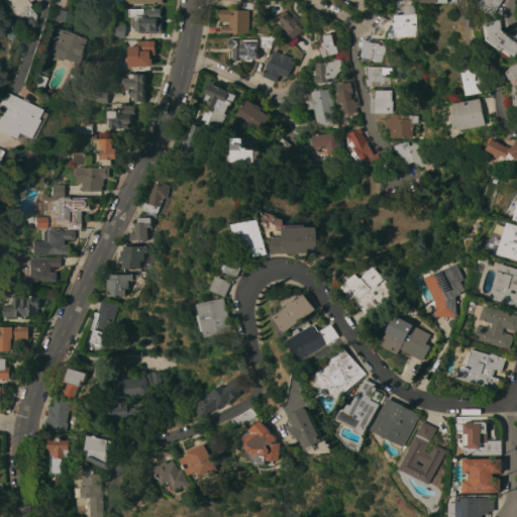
[(30,0),(28,2),(30,4),(16,15),(3,0),(30,0)]
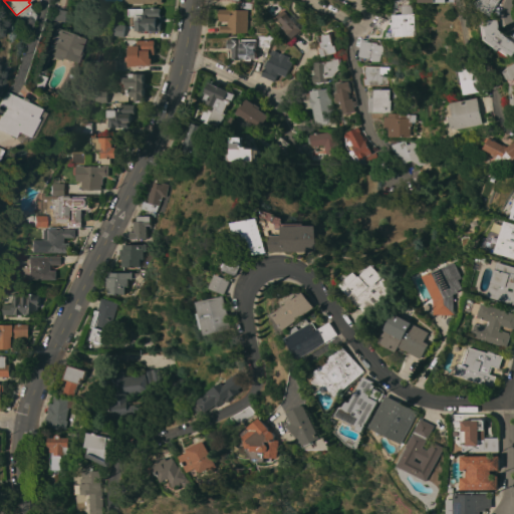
[(274,15),(265,5),(270,0),(274,0),(282,8),(274,15)]
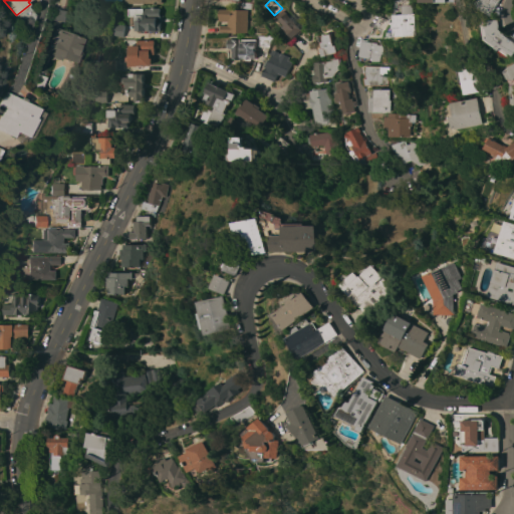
[(507,0),(498,16),(484,7),(485,5),(483,4),(485,0),(507,0)]
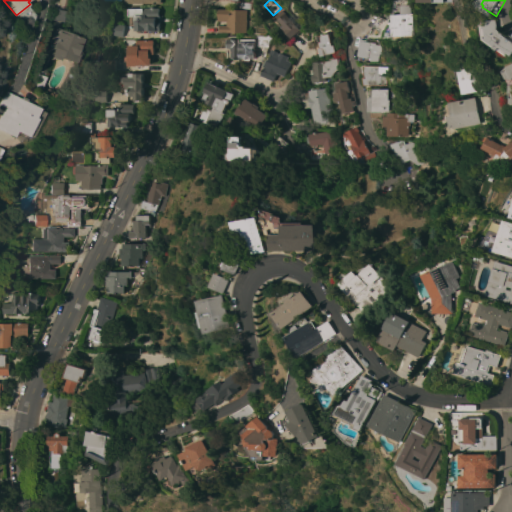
[(401,14),(400,5),(410,5),(411,13),(412,13),(414,35),(397,36),(397,38),(393,38),(392,36),(393,36),(393,28),(392,28),(391,23),(390,23),(389,14),(401,14)]
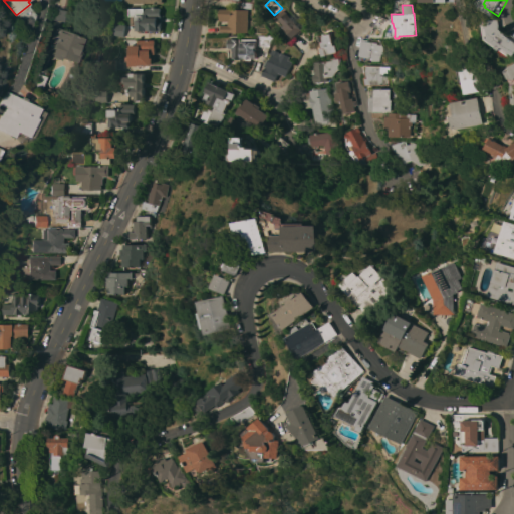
[(129,6),(143,6),(143,8),(151,8),(151,7),(155,7),(155,8),(160,8),(161,18),(157,18),(157,30),(135,30),(133,30),(133,26),(135,26),(135,15),(129,15),(129,6)]
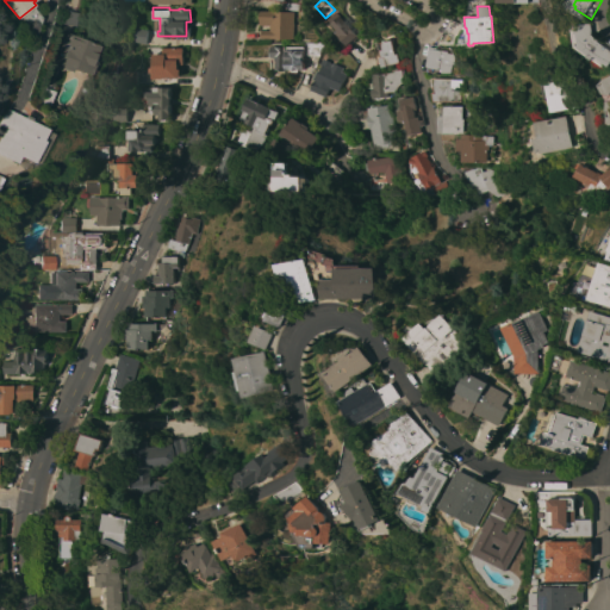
[(293,39),(262,38),(262,30),(271,30),(271,25),(260,25),(260,11),(293,11),(293,39)]
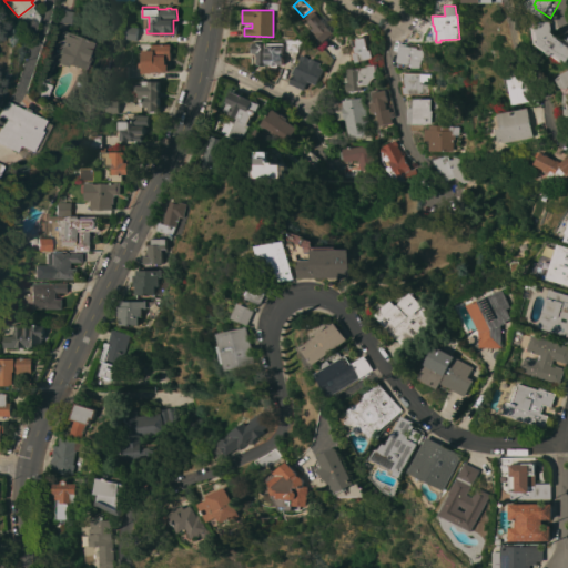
[(312,30),(314,28),(308,21),(306,18),(313,11),(316,14),(317,14),(327,24),(328,23),(335,31),(328,38),(327,37),(323,41),(312,30)]
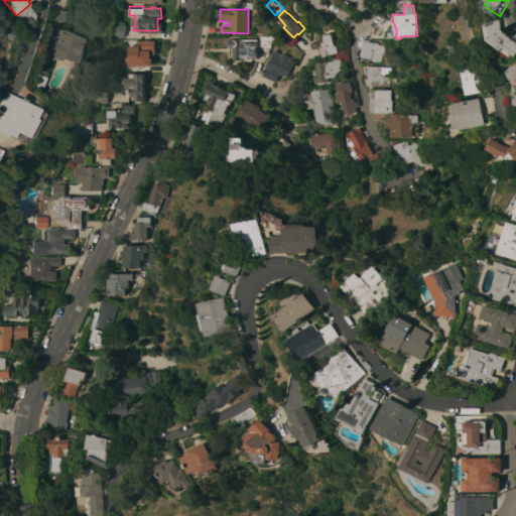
[(391,21),(386,30),(384,29),(380,38),(373,34),(376,26),(374,25),(380,16),(391,21)]
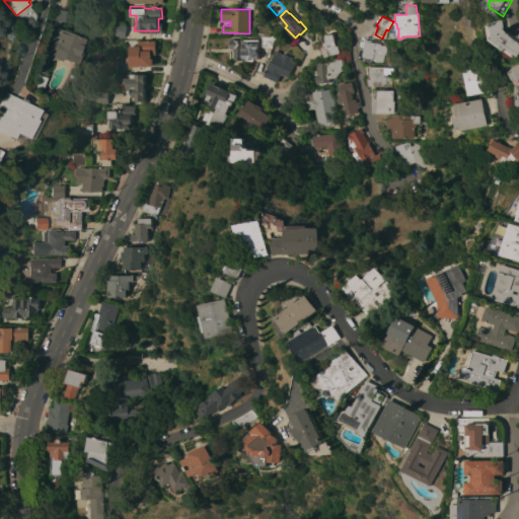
[(511,19),(512,28),(517,32),(516,34),(518,36),(518,54),(517,57),(495,40),(492,22),(511,19)]
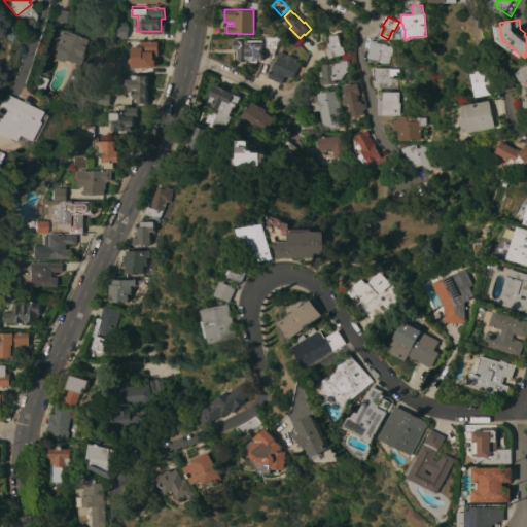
[(114,36),(116,24),(129,26),(127,38),(114,36)]
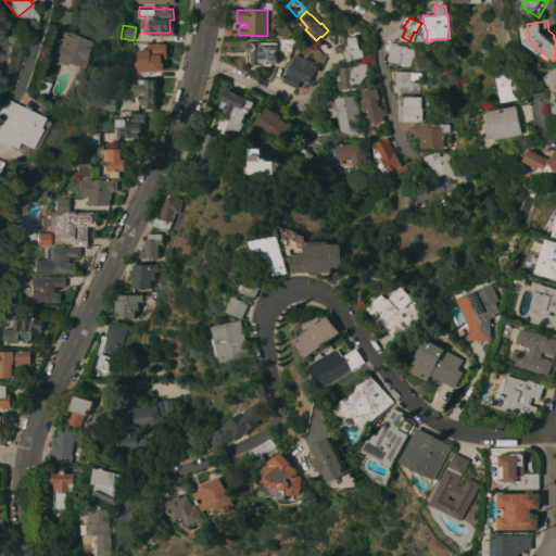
[(53,61),(59,46),(58,46),(63,30),(89,41),(85,52),(88,53),(81,68),(66,62),(65,65),(53,61)]
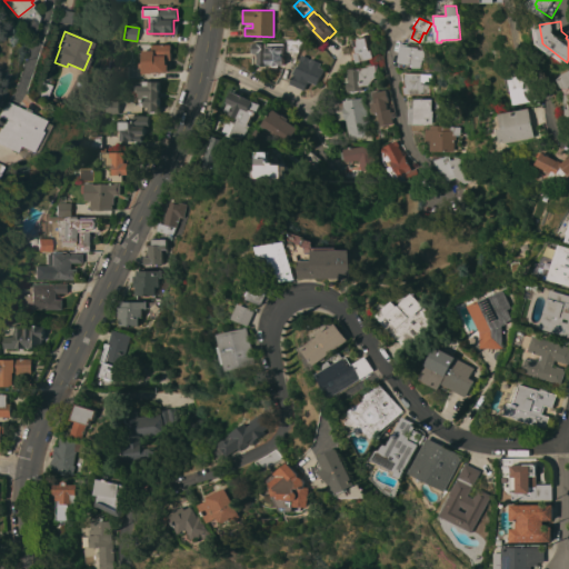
[(365,37),(368,50),(370,49),(372,58),(356,62),(356,60),(351,61),(348,48),(351,47),(350,45),(353,43),(352,40),(365,37)]
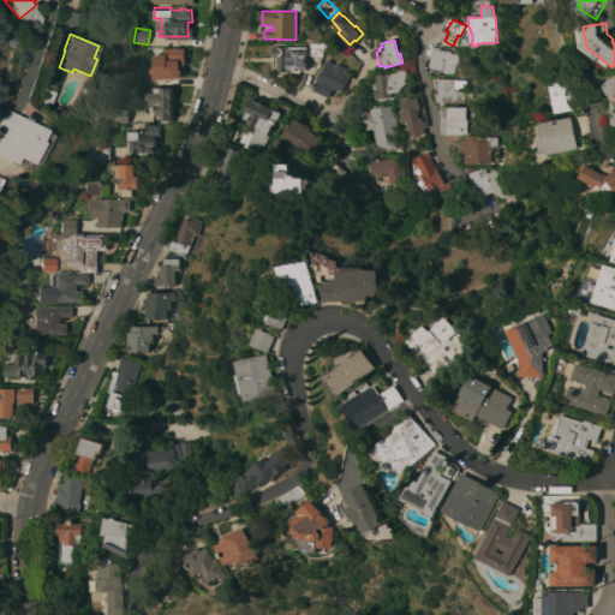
[(310,43),(327,43),(322,57),(310,55),(310,43)]
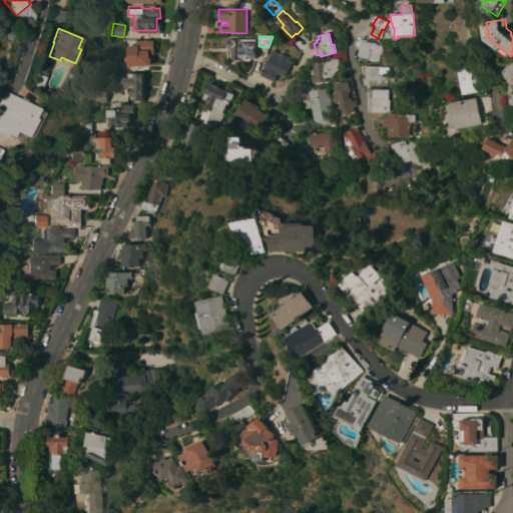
[(254,58),(230,58),(230,47),(227,47),(227,39),(254,39),(254,58)]
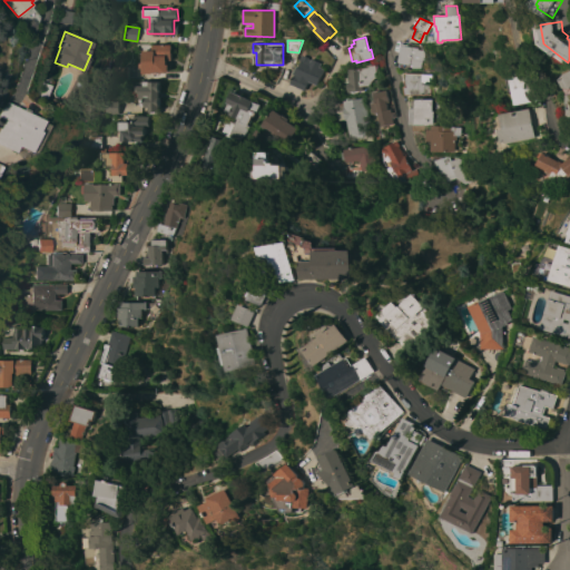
[(408,45),(406,46),(422,48),(419,68),(411,67),(411,65),(400,64),(400,62),(397,62),(399,55),(400,55),(400,52),(397,51),(399,43),(408,45)]
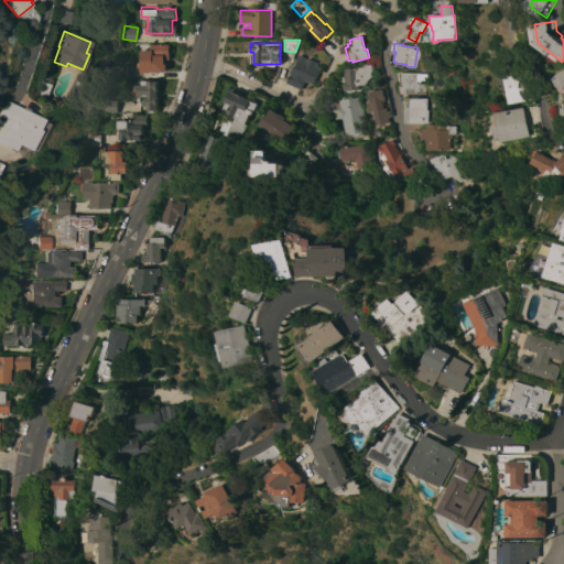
[(170,44),(170,60),(164,60),(164,64),(166,64),(166,71),(164,71),(164,72),(140,73),(140,67),(138,67),(138,62),(141,62),(141,50),(150,50),(150,44),(170,44)]
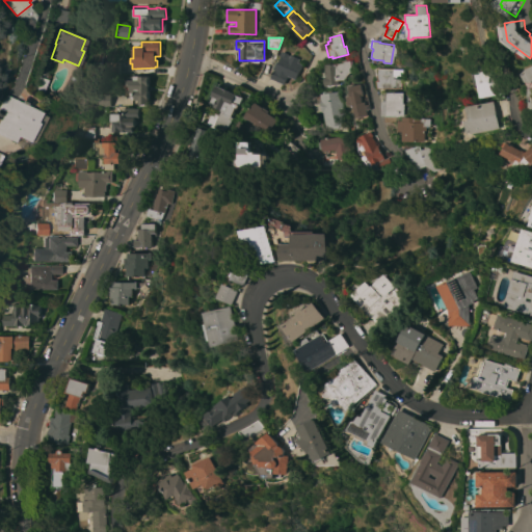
[(296,62),(301,65),(294,79),(288,76),(284,84),(270,78),(274,70),(273,69),(276,61),(278,61),(281,56),(280,56),(282,51),(288,54),(288,55),(290,56),(290,54),(298,58),(296,62)]
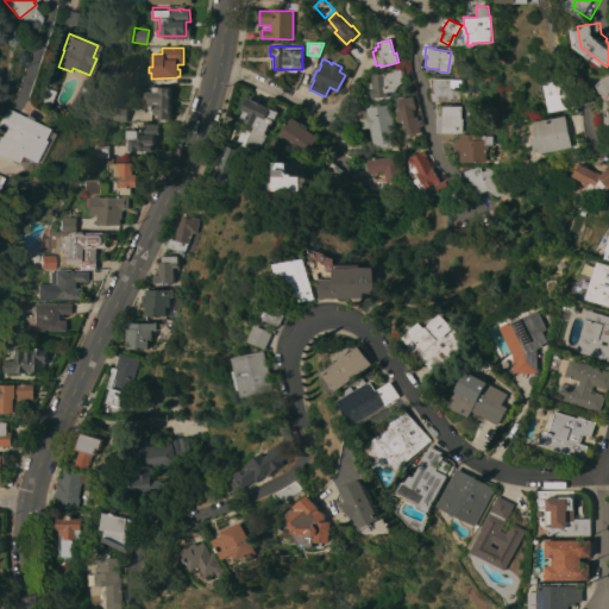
[(402,88),(403,95),(395,96),(372,99),(371,88),(370,88),(369,80),(374,80),(372,74),(391,71),(391,70),(400,69),(401,73),(402,71),(403,77),(401,77),(402,88)]
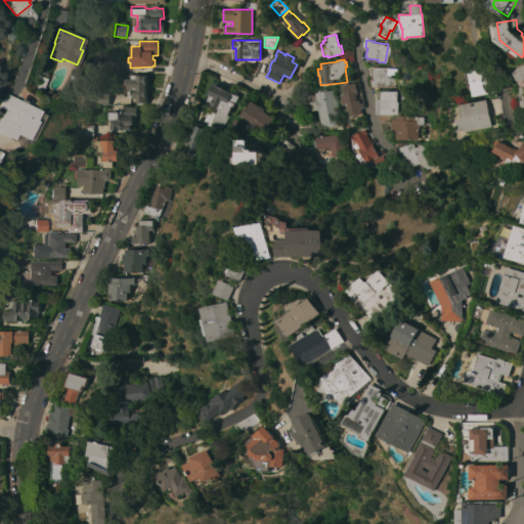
[(118,60),(118,71),(104,71),(104,60),(118,60)]
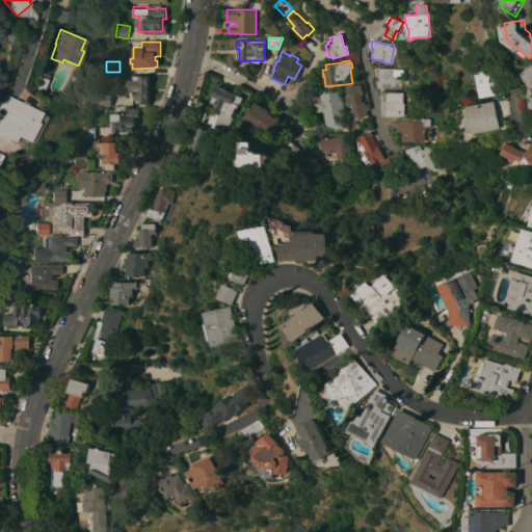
[(481,98),(478,84),(476,85),(473,72),(476,72),(475,69),(494,64),(496,79),(503,78),(506,92),(502,94),(481,98)]
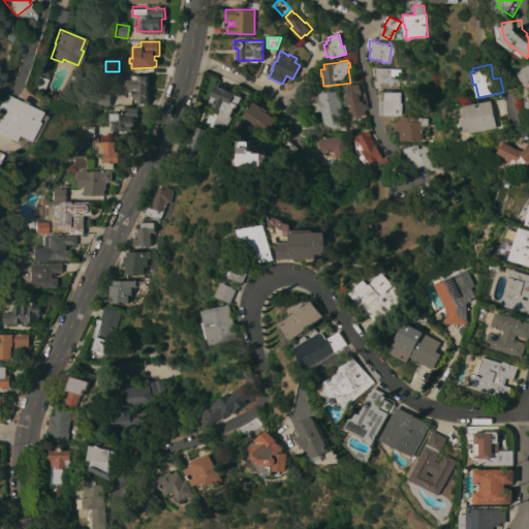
[(375,88),(374,81),(377,81),(376,73),(373,74),(373,67),(402,67),(402,78),(399,78),(399,88),(375,88)]
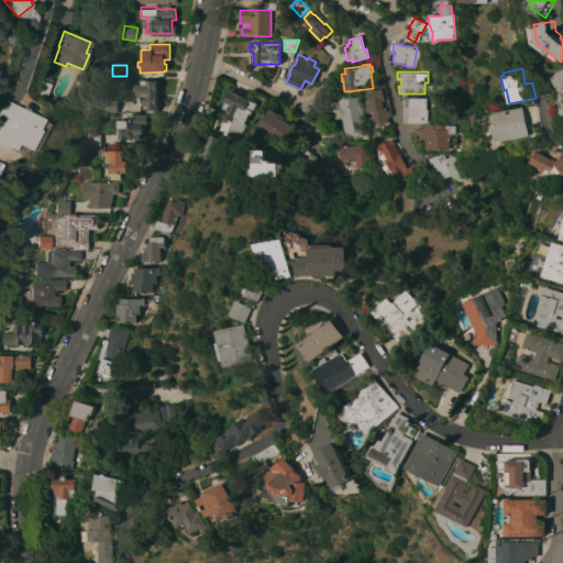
[(562,74),(553,78),(562,99),(562,74)]
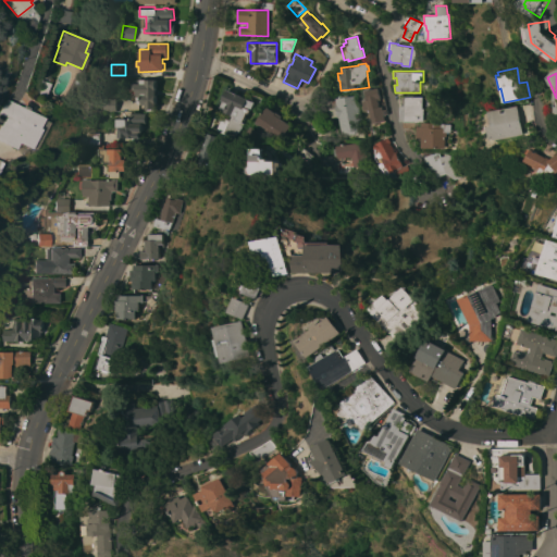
[(156,109),(155,109),(155,111),(145,111),(145,104),(137,104),(135,102),(136,90),(133,90),(133,79),(156,79),(156,109)]
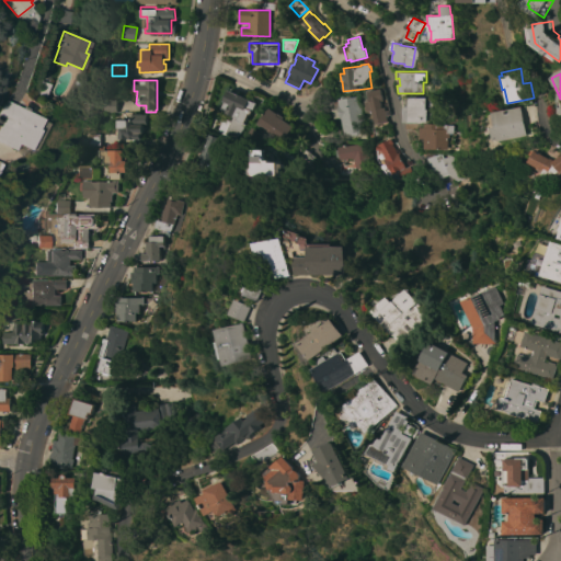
[(381,89),(384,100),(381,101),(382,107),(385,107),(388,122),(376,124),(373,110),(368,111),(366,102),(370,101),(369,91),(381,89)]
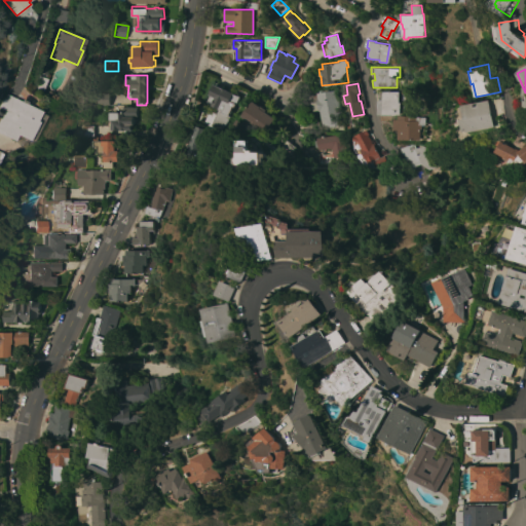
[(216,85),(239,97),(234,107),(232,106),(228,115),(231,116),(229,120),(221,129),(214,125),(213,127),(207,124),(212,113),(216,116),(220,109),(207,103),(216,85)]
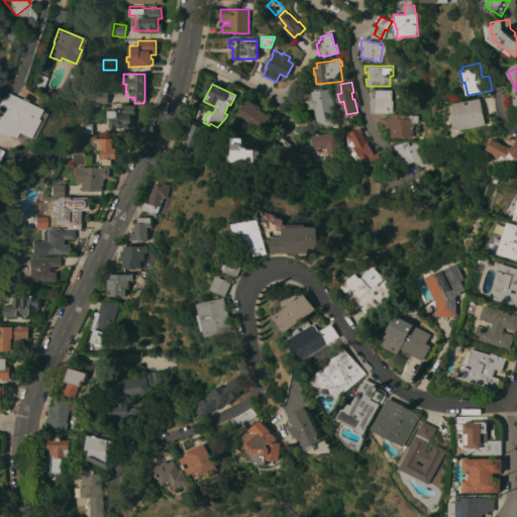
[(58,93),(55,99),(42,92),(45,86),(58,93)]
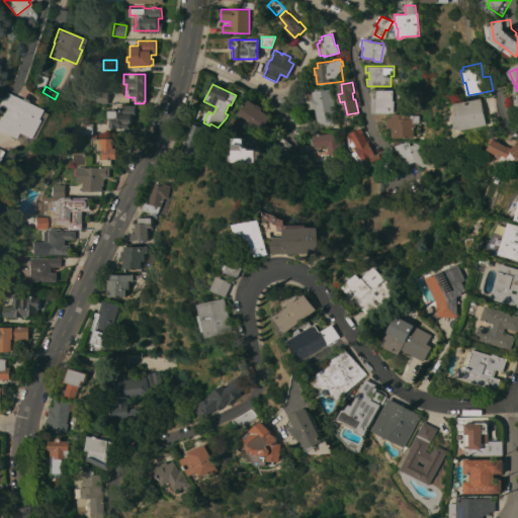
[(336,120),(330,121),(331,125),(324,126),(324,122),(318,123),(315,109),(314,109),(314,108),(309,109),(307,101),(309,100),(308,93),(331,88),(336,120)]
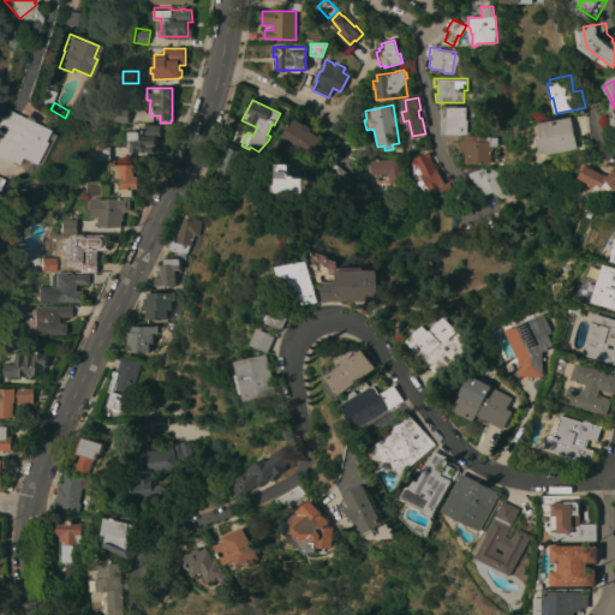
[(466,106),(466,119),(467,119),(469,133),(448,133),(443,133),(442,117),(448,117),(448,107),(466,106)]
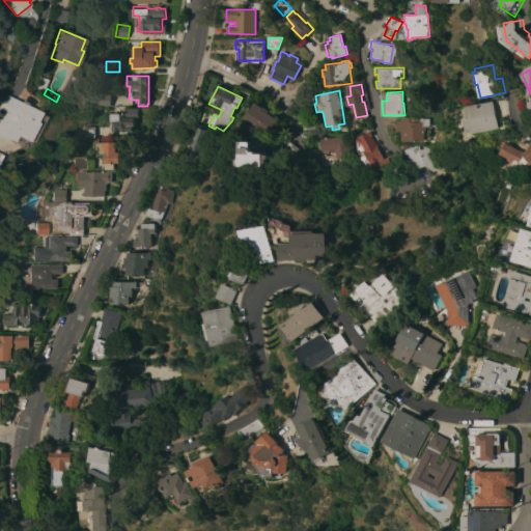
[(0,104),(6,94),(42,112),(40,113),(47,116),(33,142),(27,147),(24,145),(9,151),(14,142),(0,134),(0,118),(1,119),(5,111),(0,108),(0,104)]
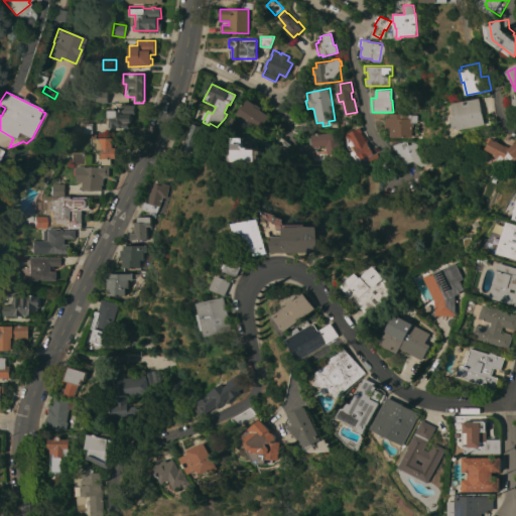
[(95,103),(95,94),(107,94),(107,103),(95,103)]
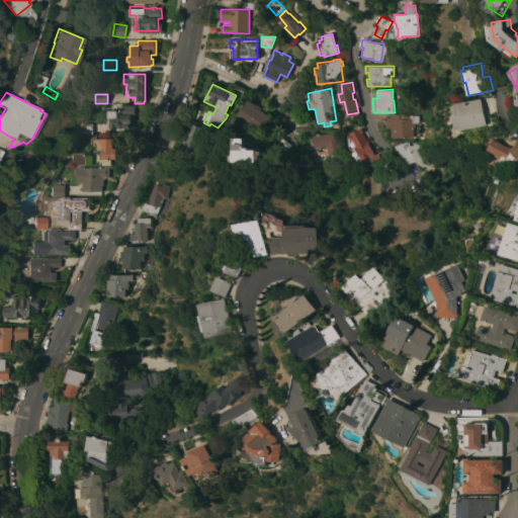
[(482,98),(488,124),(458,131),(455,117),(459,116),(458,113),(455,114),(454,105),(456,105),(456,103),(482,98)]
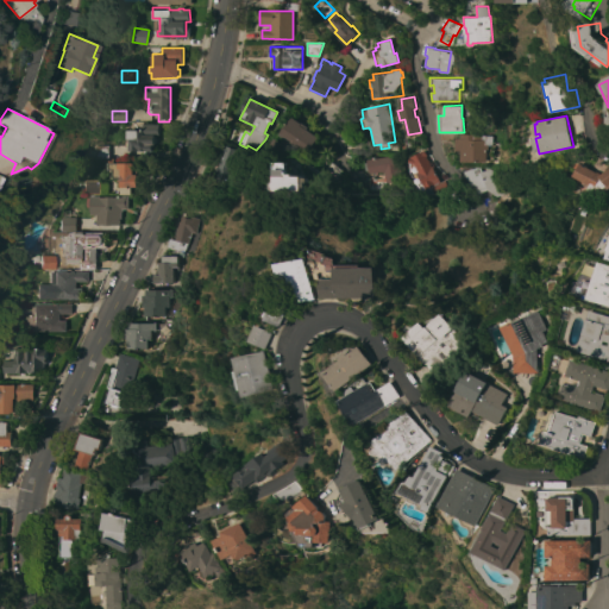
[(308,152),(299,145),(297,148),(292,143),(293,140),(282,133),(293,117),(302,124),(302,123),(308,127),(307,129),(319,137),(308,152)]
